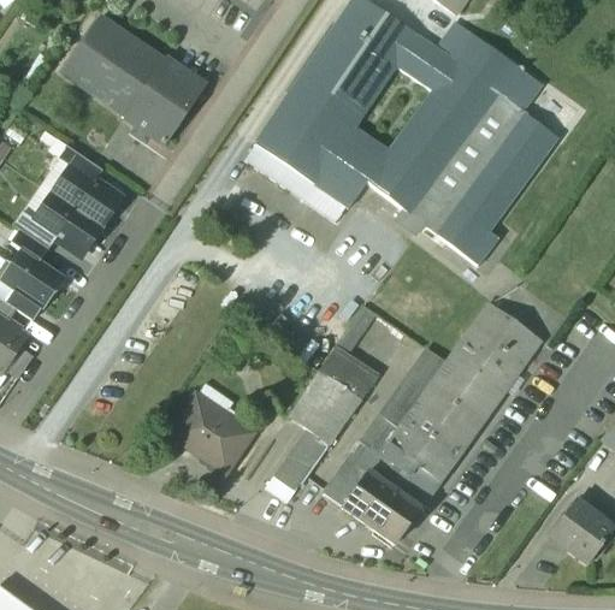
[(456,22),(438,49),(365,0),(352,0),(255,142),(348,206),(365,179),(404,207),(398,215),(419,229),(423,223),(488,272),(575,149),(521,111),(539,84),(472,36),(473,34),(456,22)]
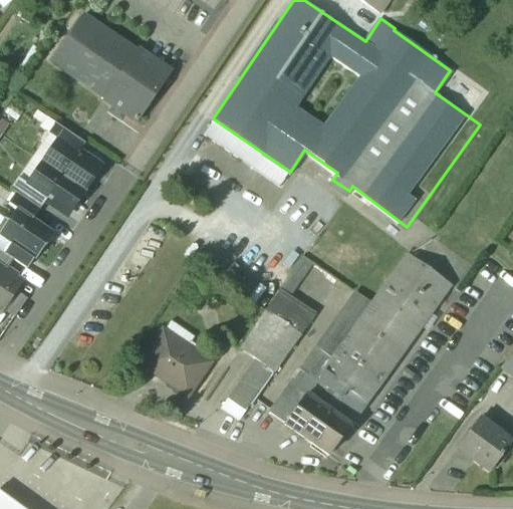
[(378,12),(387,0),(366,0),(365,2),(378,12)]
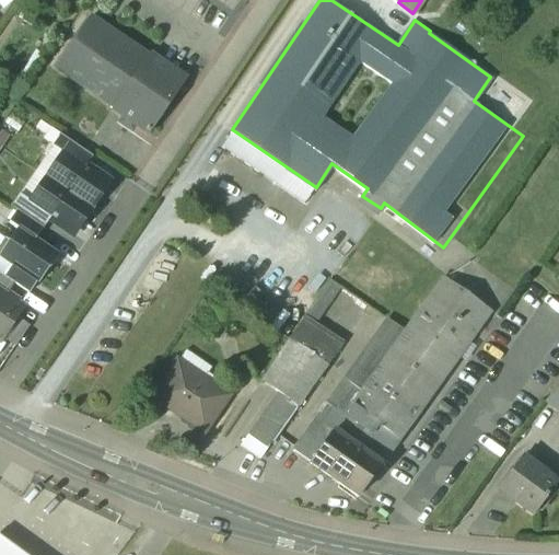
[(149,53),(91,13),(57,64),(115,103),(114,105),(149,130),(186,76),(150,50),(149,53)]
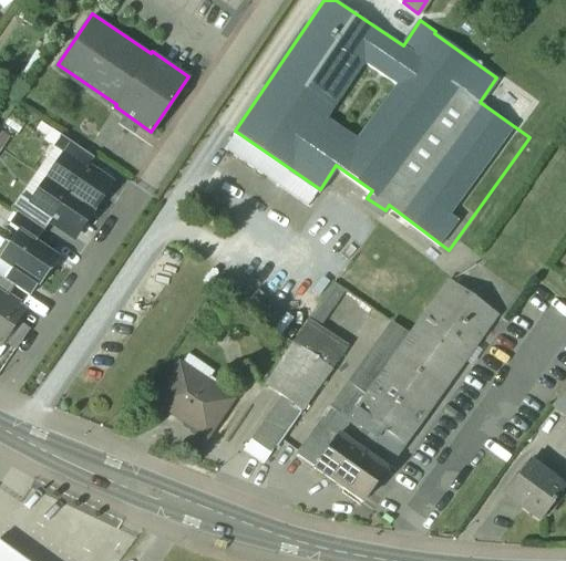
[(94,154),(62,132),(54,144),(65,152),(65,151),(86,165),(94,154)]
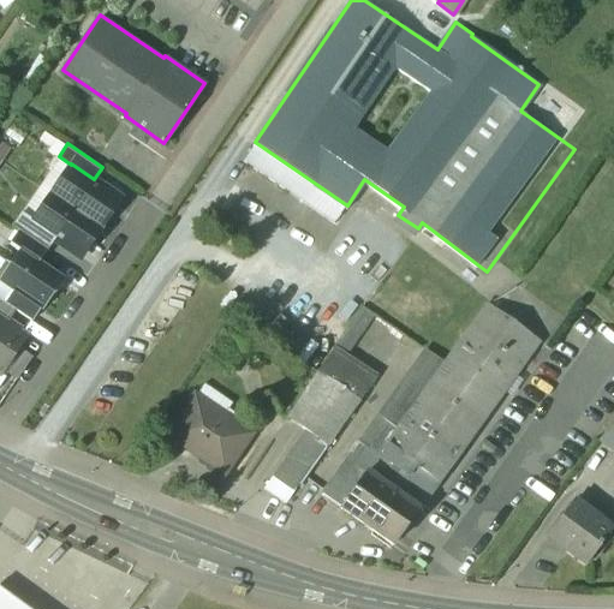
[(94,179),(71,163),(71,165),(52,191),(101,224),(119,196),(94,179)]
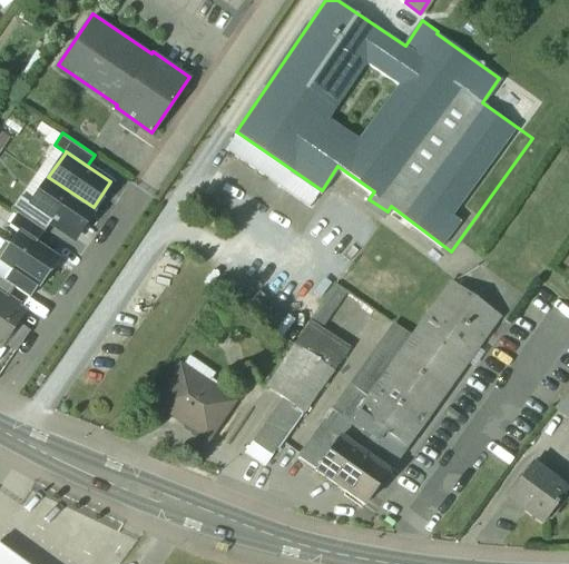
[(48,177),(31,201),(20,195),(12,206),(18,210),(43,228),(45,228),(51,217),(76,234),(94,207),(48,177)]
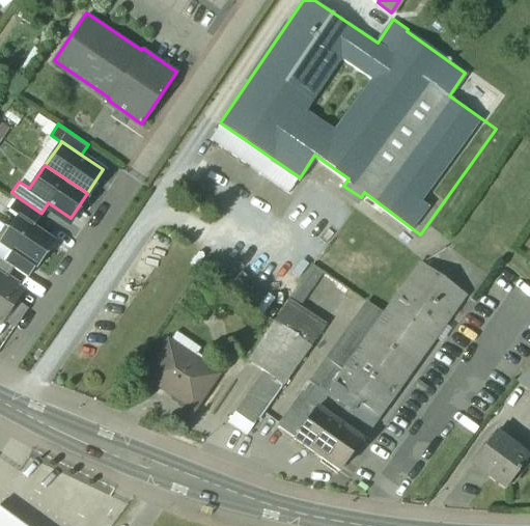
[(40,213),(17,196),(9,208),(18,213),(8,226),(5,223),(0,230),(0,240),(35,264),(36,265),(47,250),(48,251),(56,239),(34,223),(40,213)]
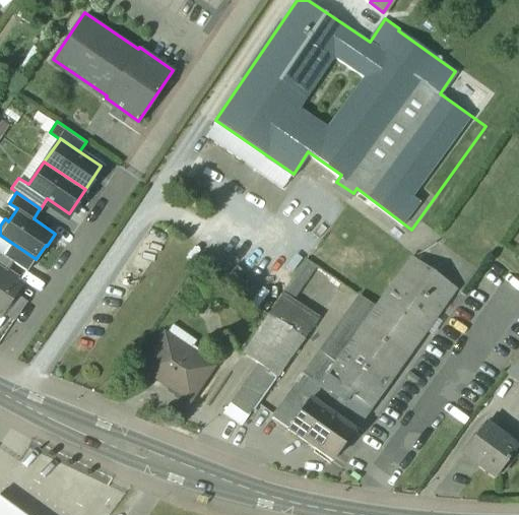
[(35,258),(12,243),(5,253),(14,259),(27,268),(35,258)]
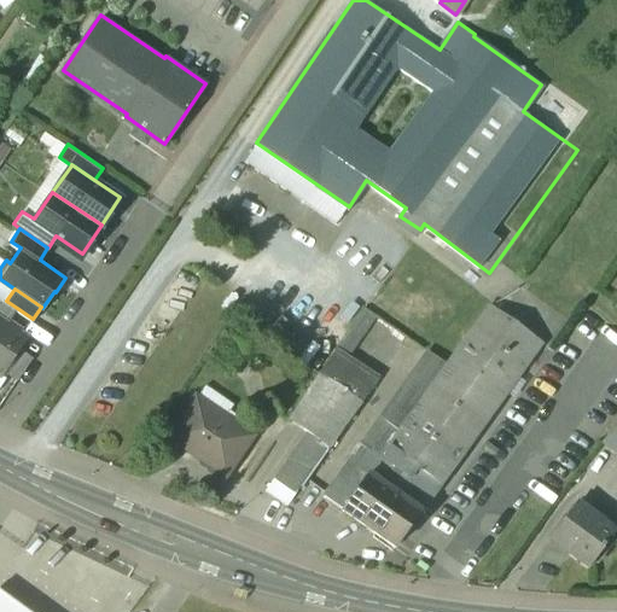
[(6,301),(0,296),(0,316),(7,321),(17,308),(6,301)]
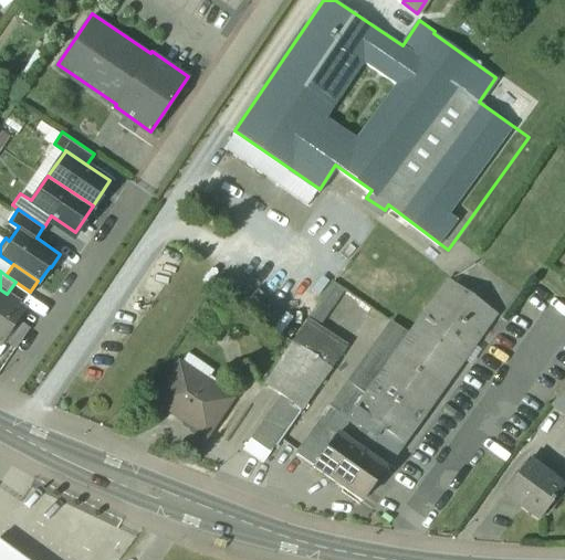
[(494,310),(448,277),(433,298),(480,331),(494,310)]
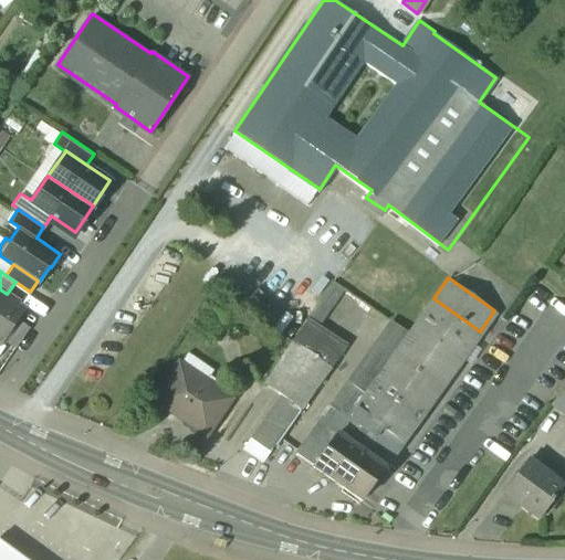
[(335,282),(311,309),(320,316),(343,289),(335,282)]
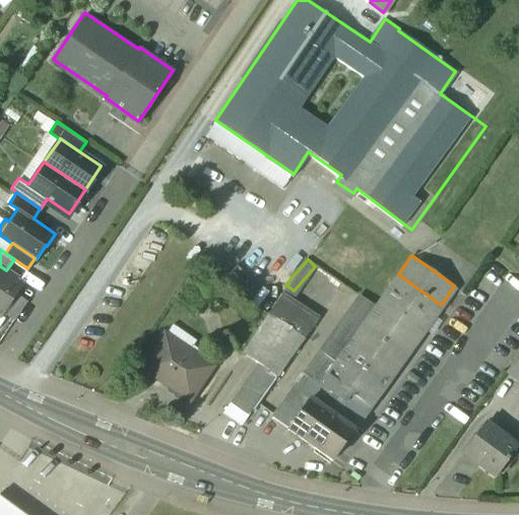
[(6,270),(0,266),(0,312),(1,313),(21,281),(6,270)]
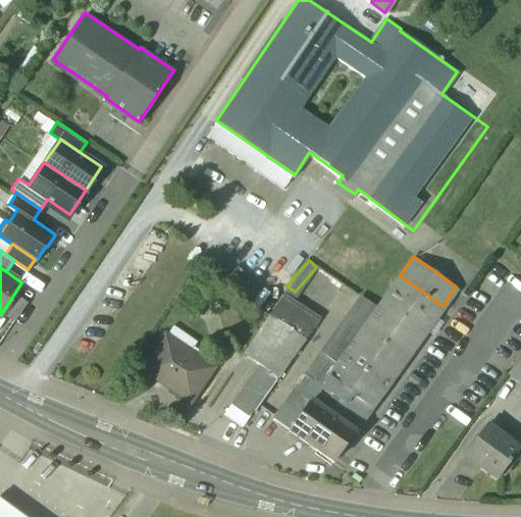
[(339,361),(311,398),(354,429),(443,306),(400,275),(378,304),(339,361)]
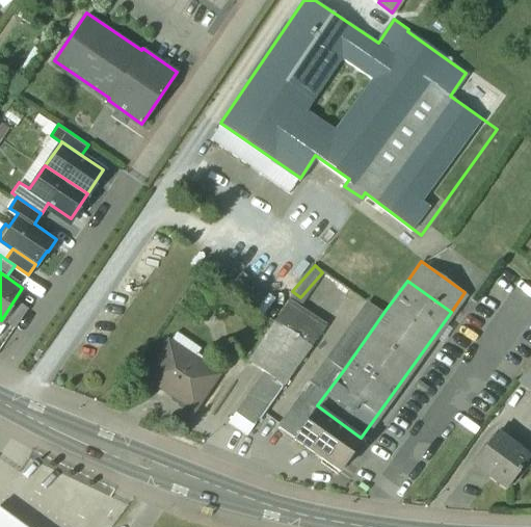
[(329,357),(345,368),(386,310),(370,299),(329,357)]
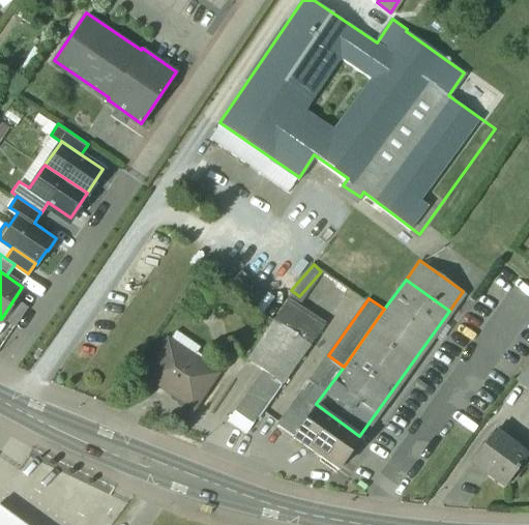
[(281,321),(309,342),(322,324),(294,302),(281,321)]
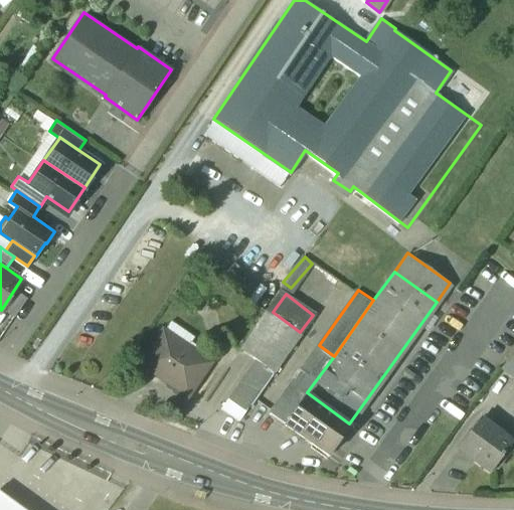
[(273,312),(259,331),(264,334),(250,351),(258,356),(247,370),(264,381),(300,332),(273,312)]
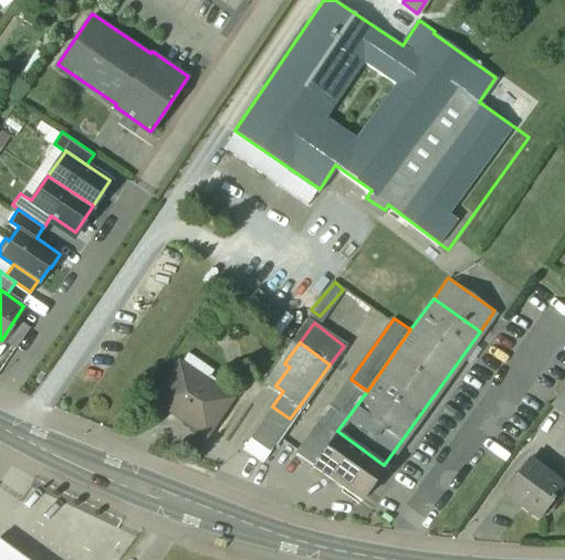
[(231,395),(180,361),(156,395),(207,431),(231,395)]
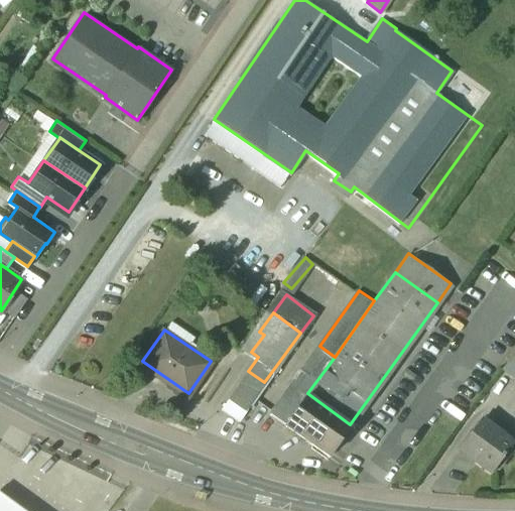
[(319,346),(270,411),(286,422),(307,393),(335,357),(319,346)]
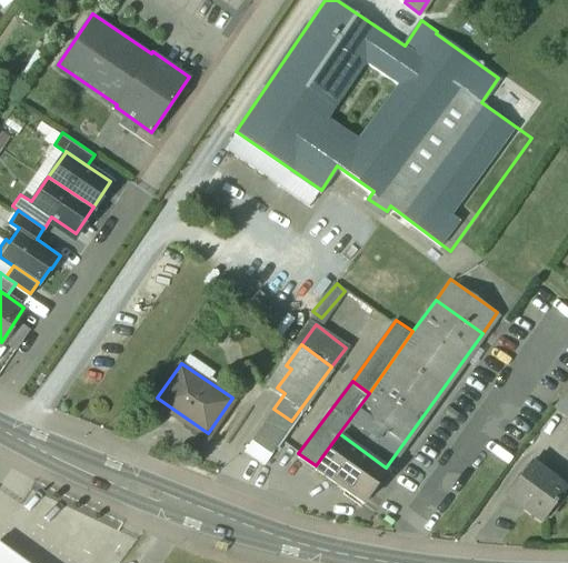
[(567,388),(556,404),(567,412),(567,388)]
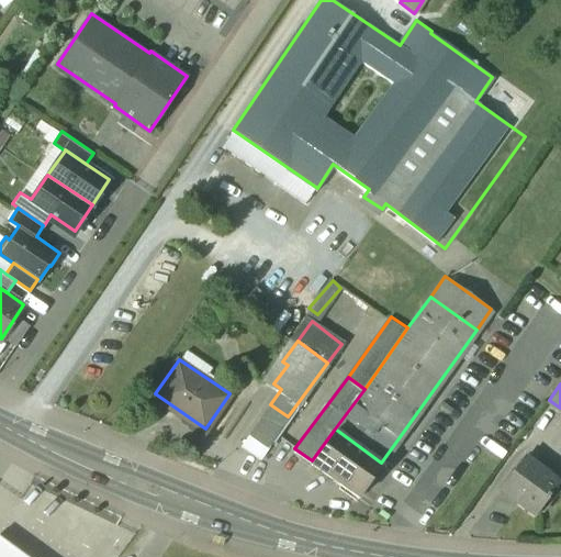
[(269,403),(249,433),(269,445),(289,418),(288,416),(270,404),(269,403)]
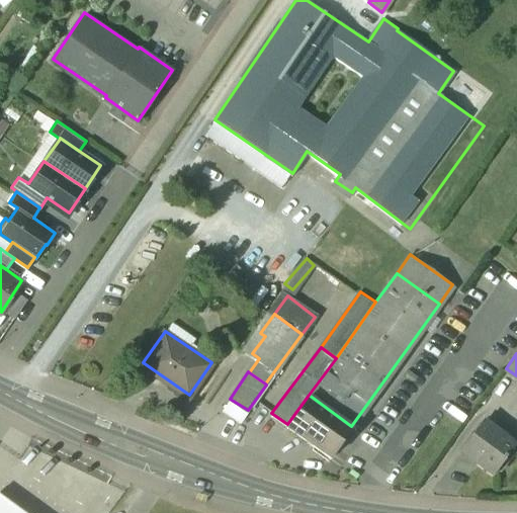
[(309,395),(287,424),(331,455),(351,426),(309,395)]
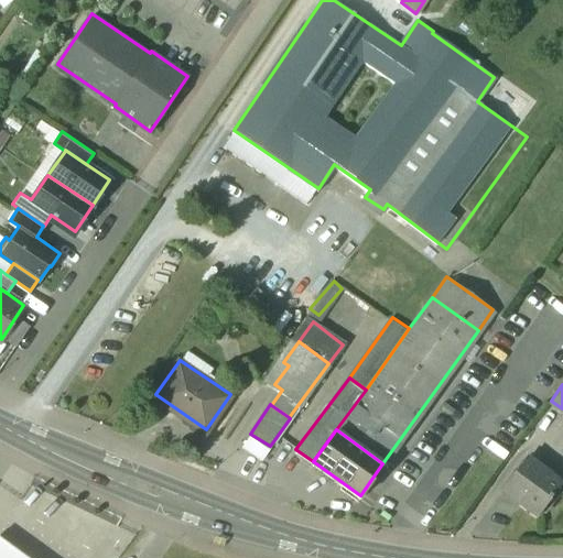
[(561,480),(526,455),(502,487),(510,492),(509,493),(538,514),(561,480)]
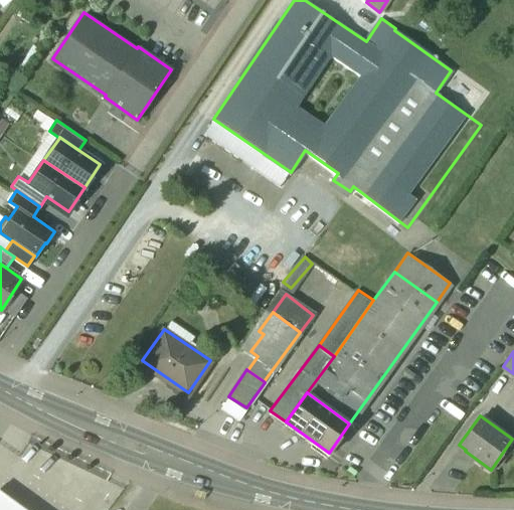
[(28,509),(0,489),(0,509),(28,509)]
